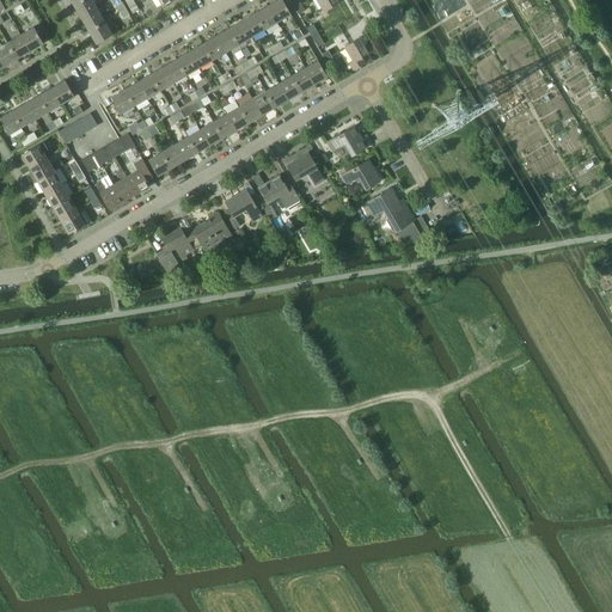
[(79,0),(73,5),(80,17),(96,8),(91,0),(79,0)]
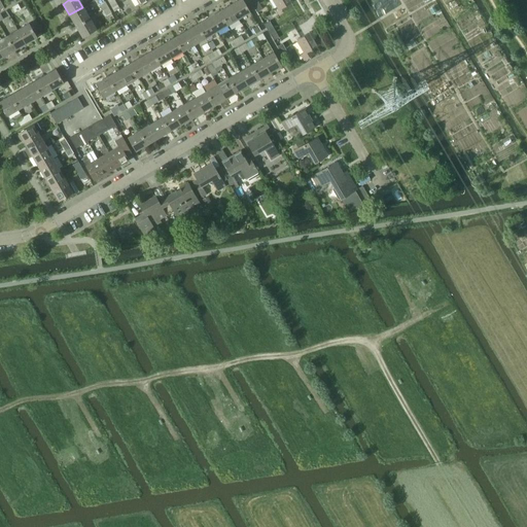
[(100,4),(103,10),(108,7),(103,0),(98,0),(97,1),(100,4)]
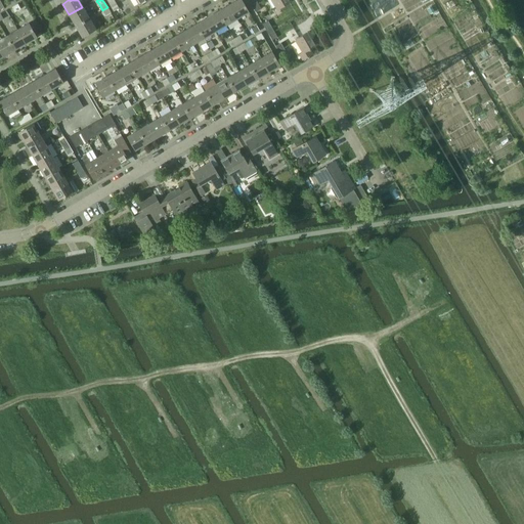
[(241,0),(236,0),(229,5),(237,18),(249,12),(241,0)]
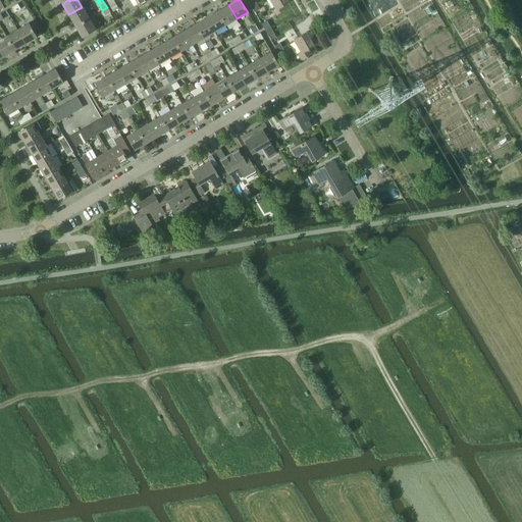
[(115,3),(109,6),(112,11),(118,8),(115,3)]
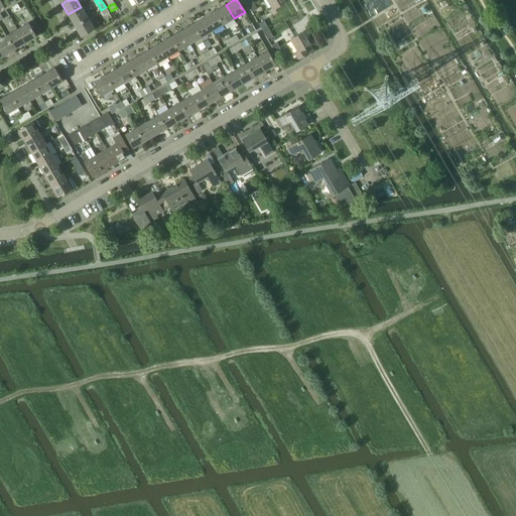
[(19,10),(16,4),(11,8),(14,13),(19,10)]
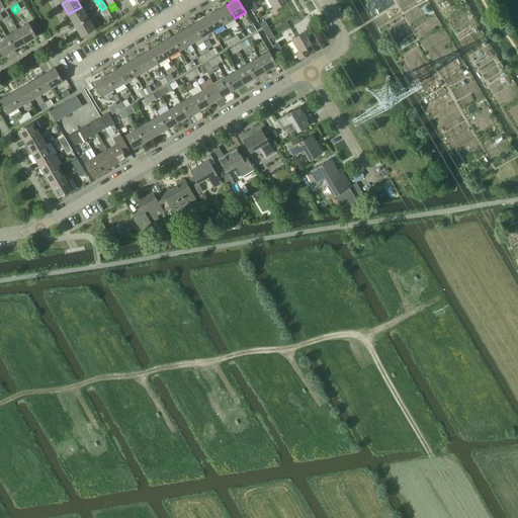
[(227,5),(216,11),(224,24),(235,18),(227,5)]
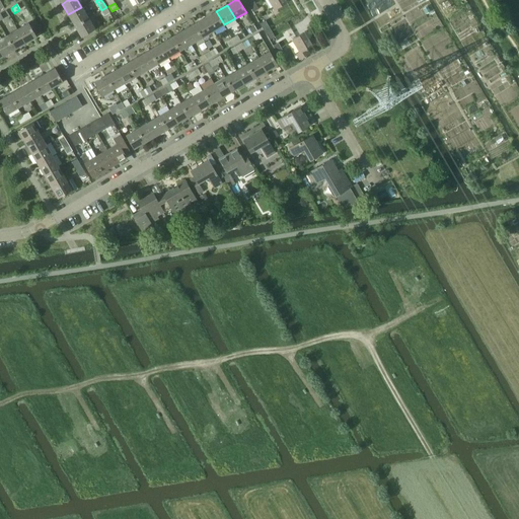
[(68,14),(75,25),(88,18),(81,7),(68,14)]
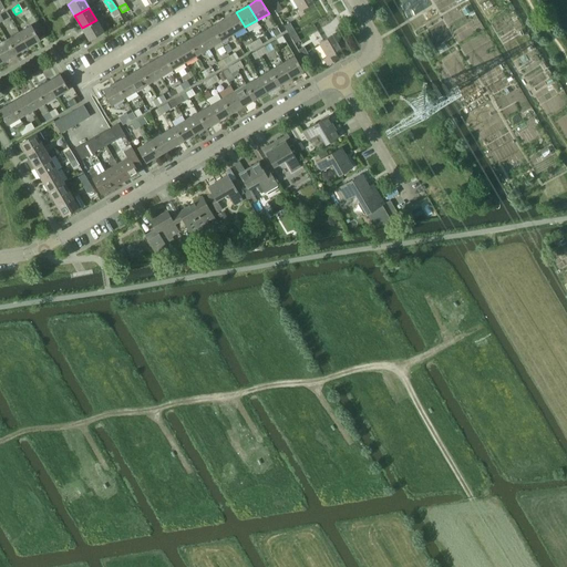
[(236,12),(224,19),(233,34),(245,27),(236,12)]
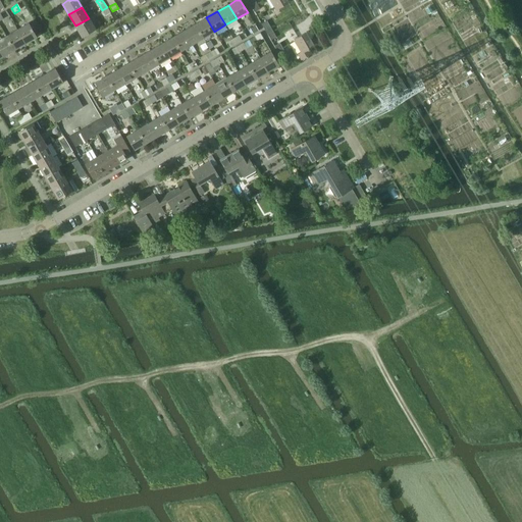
[(206,17),(195,24),(203,38),(214,32),(206,17)]
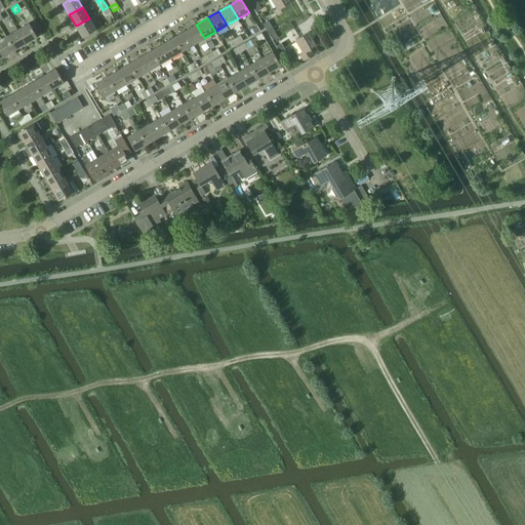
[(89,18),(76,26),(82,37),(95,30),(89,18)]
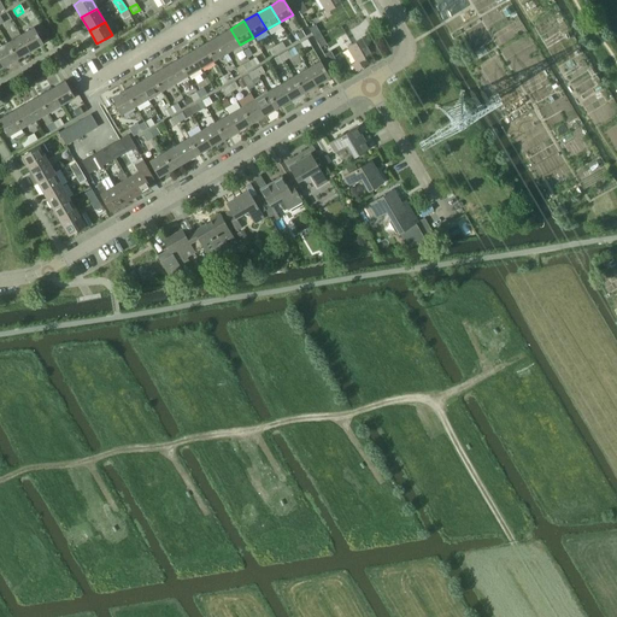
[(34,27),(21,35),(30,51),(42,43),(34,27)]
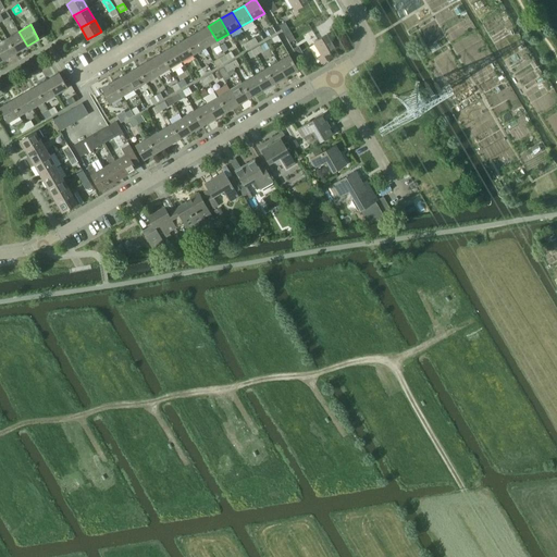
[(208,26),(196,33),(205,48),(217,40),(208,26)]
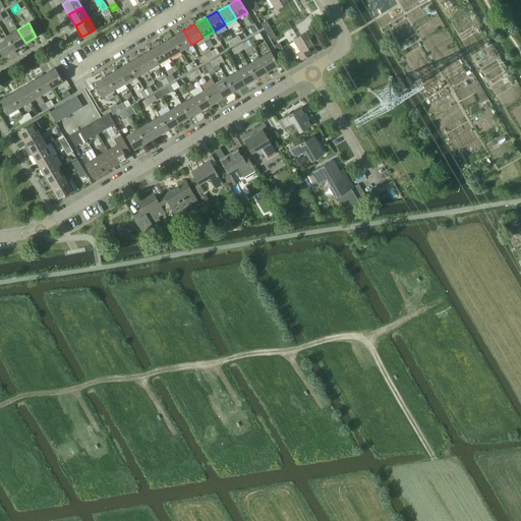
[(248,29),(252,34),(258,31),(254,24),(248,29)]
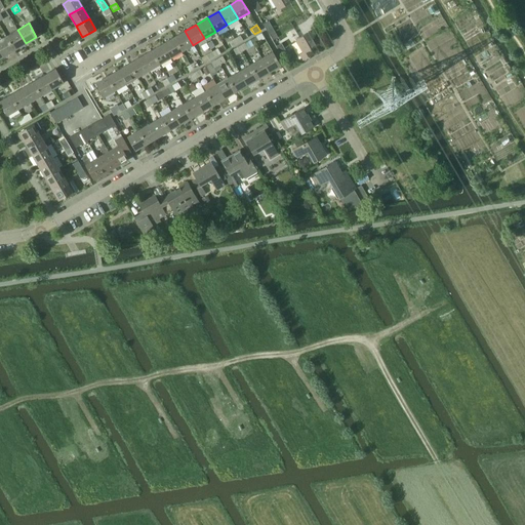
[(17,30),(6,36),(14,50),(26,43),(17,30)]
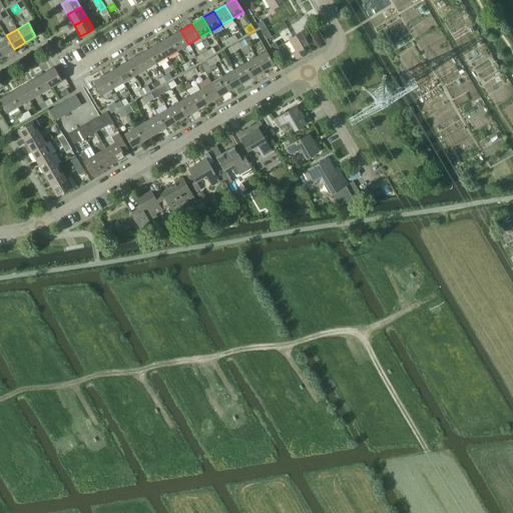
[(180,30),(169,36),(177,50),(188,44),(180,30)]
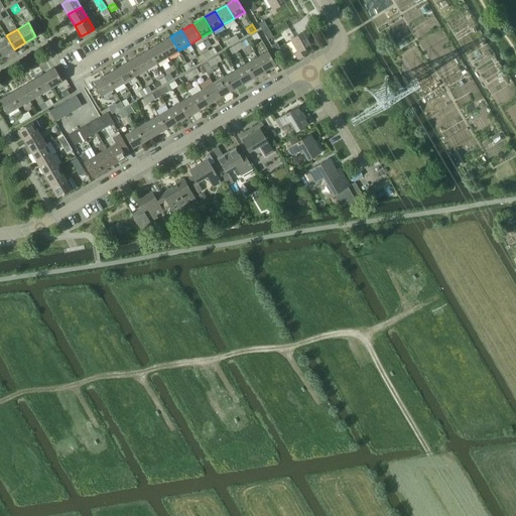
[(257,32),(246,38),(249,43),(260,37),(257,32)]
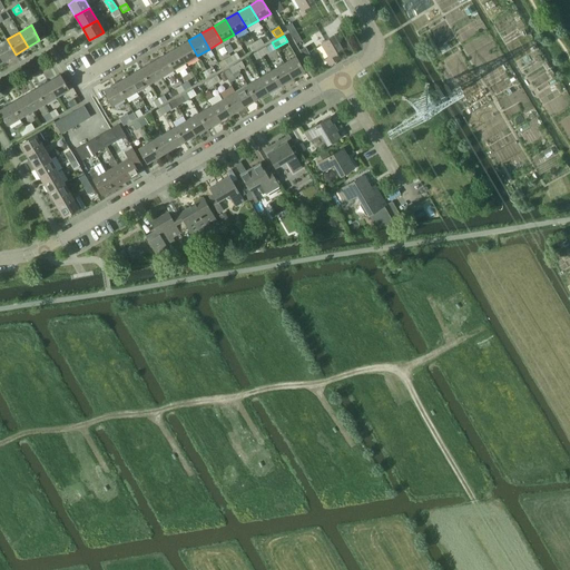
[(336,36),(321,45),(328,57),(325,59),(327,65),(340,58),(336,53),(344,48),(336,36)]
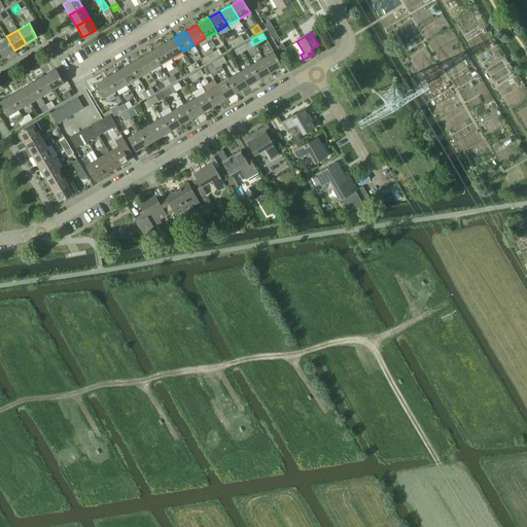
[(241,35),(235,38),(239,44),(244,41),(241,35)]
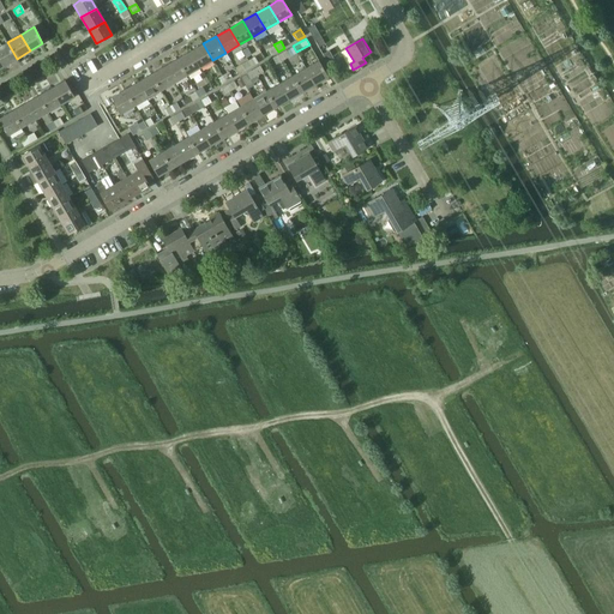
[(7,42),(0,46),(0,60),(4,66),(17,59),(7,42)]
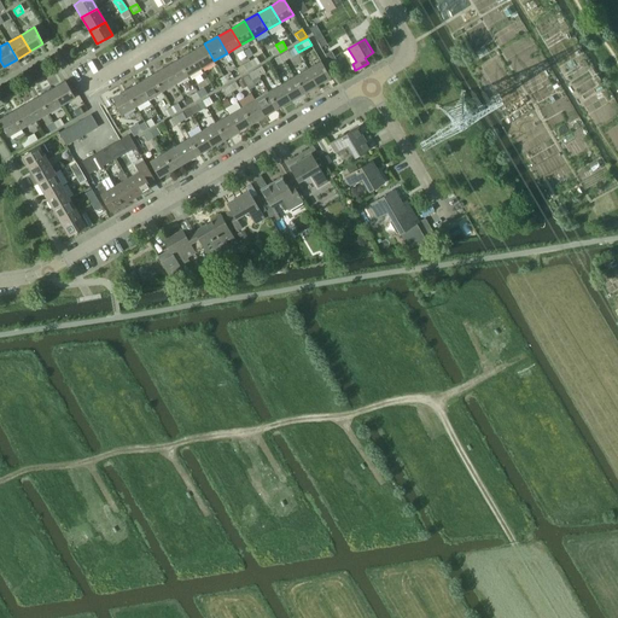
[(204,44),(191,52),(200,68),(214,60),(204,44)]
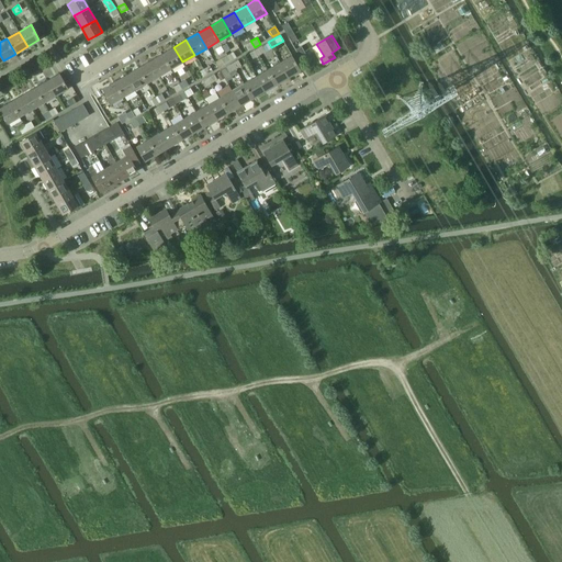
[(255,47),(250,41),(245,45),(248,51),(255,47)]
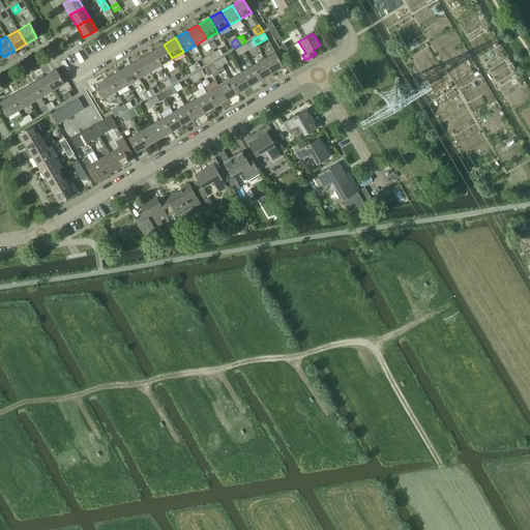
[(253,39),(241,46),(244,52),(256,46),(256,45),(253,39)]
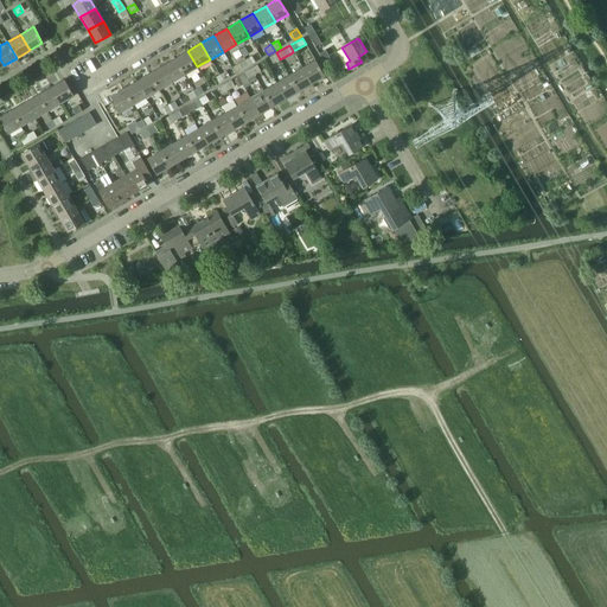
[(237,58),(242,56),(240,51),(240,50),(232,53),(236,59),(237,58)]
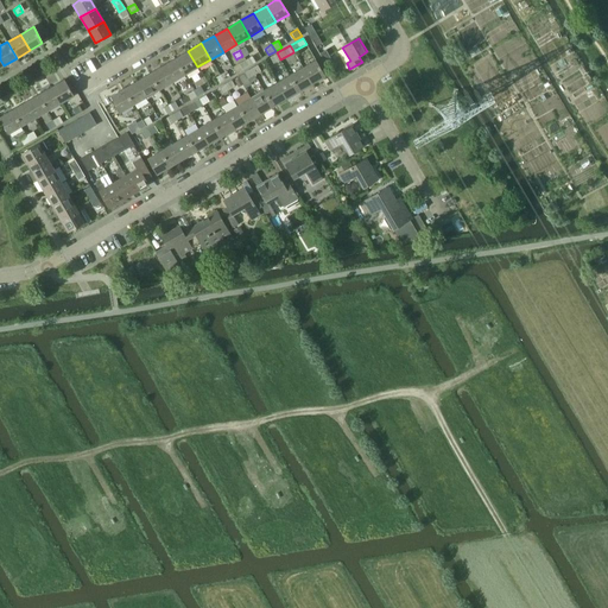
[(188,51),(175,58),(184,75),(197,67),(188,51)]
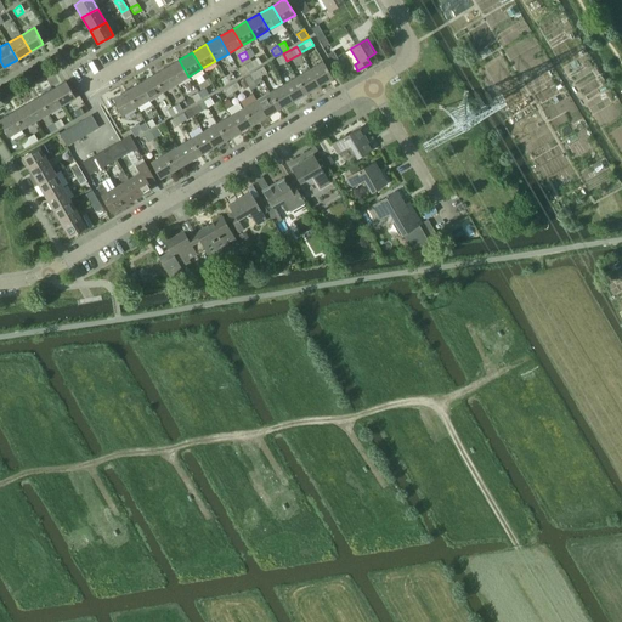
[(287,61),(283,54),(276,58),(280,66),(287,61)]
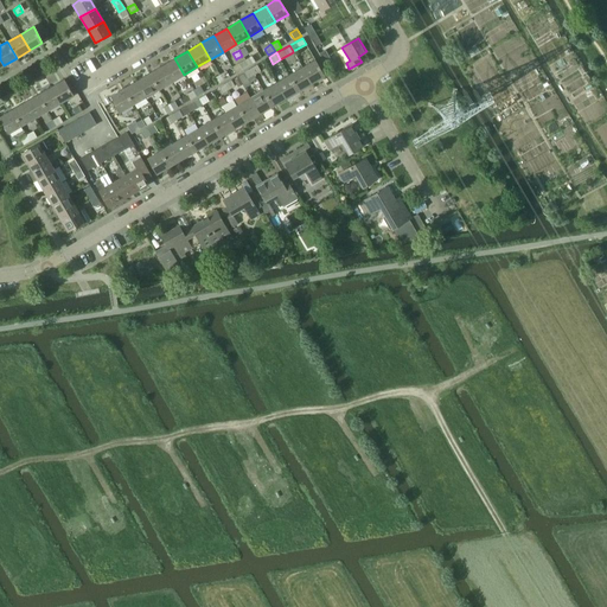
[(251,56),(246,59),(249,66),(255,62),(255,61),(257,59),(255,55),(251,56)]
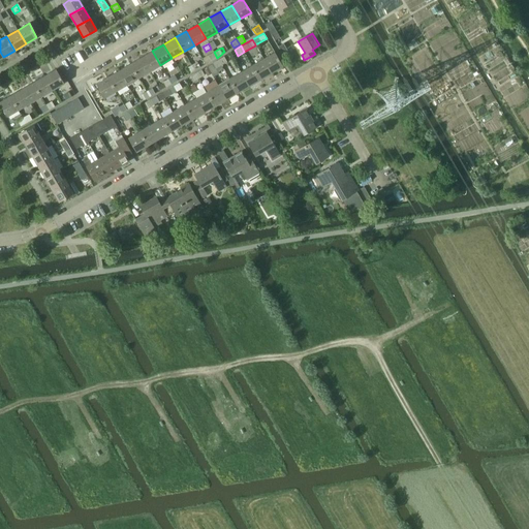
[(152,51),(142,58),(149,71),(160,65),(152,51)]
